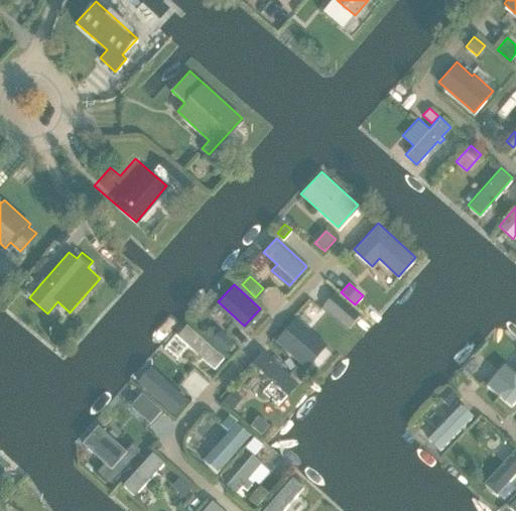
[(349,328),(360,314),(335,291),(323,304),(349,328)]
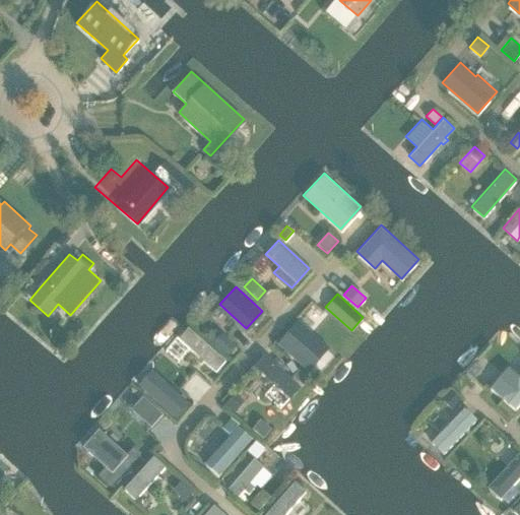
[(328,345),(298,319),(278,340),(309,367),(328,345)]
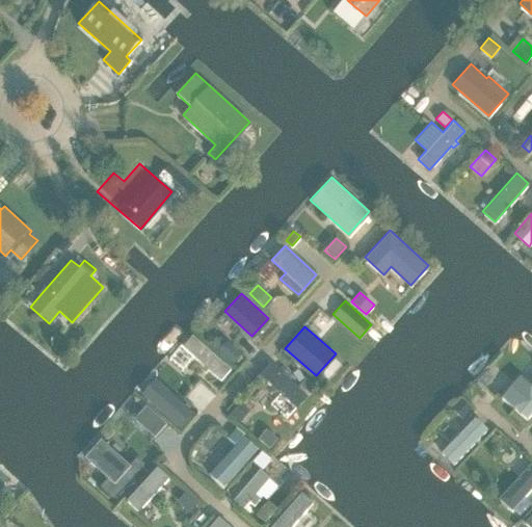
[(230,367),(192,334),(182,344),(219,377),(230,367)]
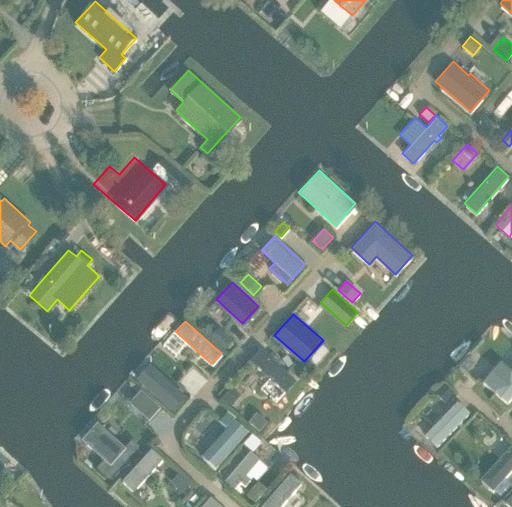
[(224,349),(231,340),(217,328),(210,336),(224,349)]
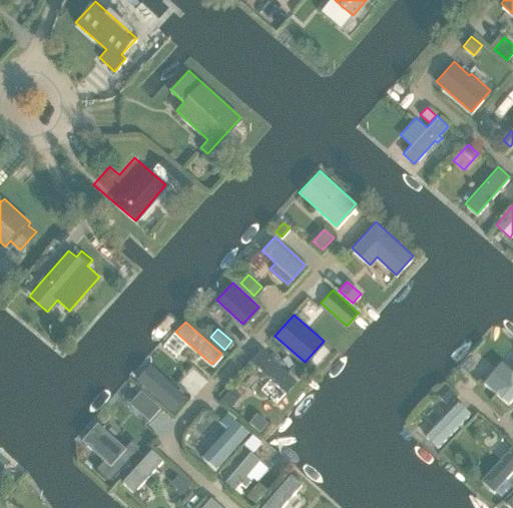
[(297,381),(262,348),(250,360),(286,392),(297,381)]
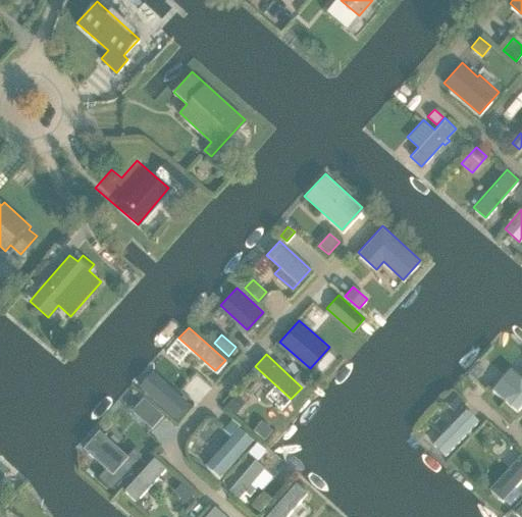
[(475,380),(484,370),(477,363),(468,373),(475,380)]
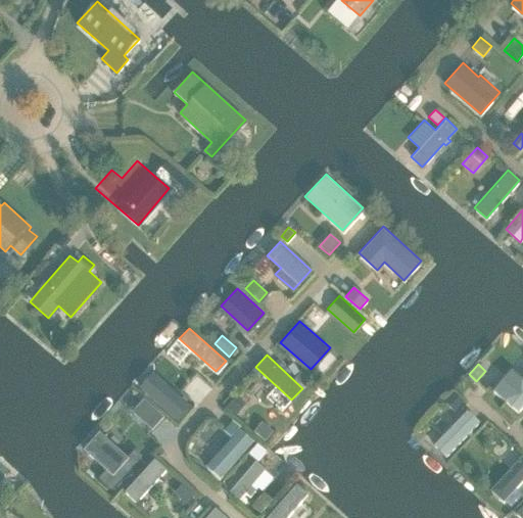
[(522,376),(511,367),(492,389),(519,411),(522,406),(522,376)]
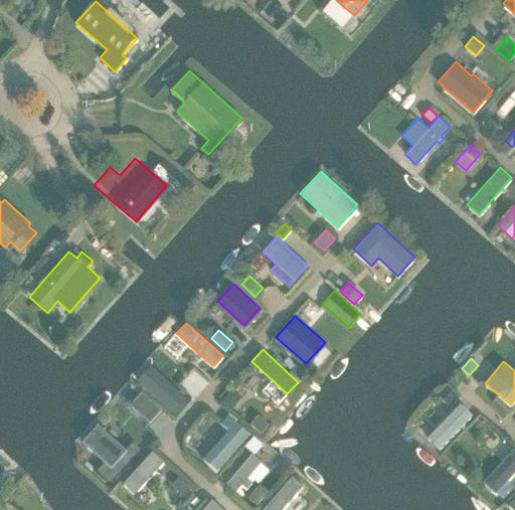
[(187,396),(150,365),(138,379),(174,411),(187,396)]
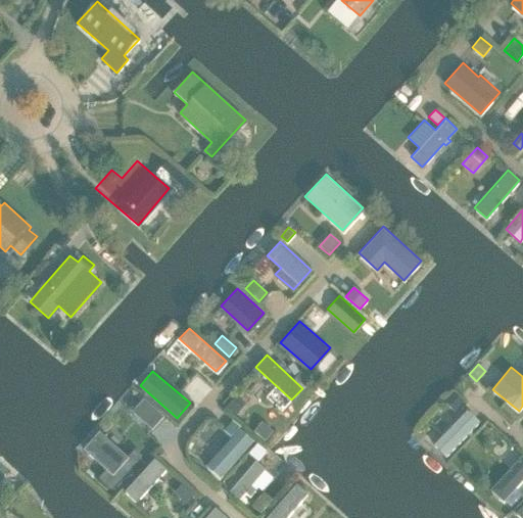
[(311,379),(300,371),(294,377),(304,386),(311,379)]
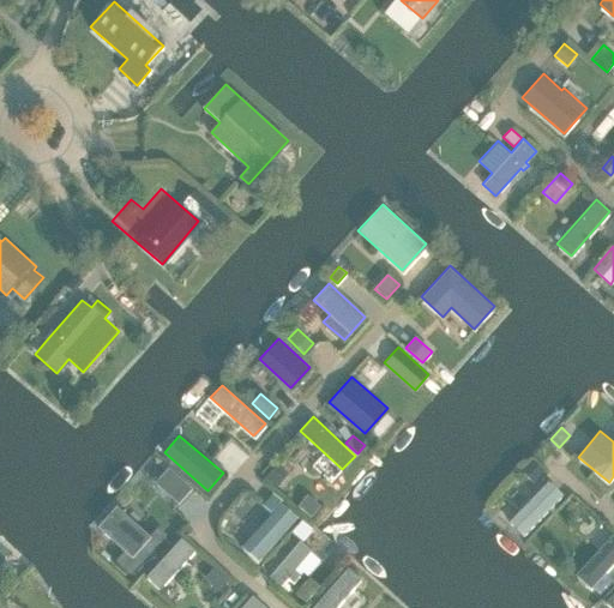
[(533,482),(545,470),(534,458),(522,470),(533,482)]
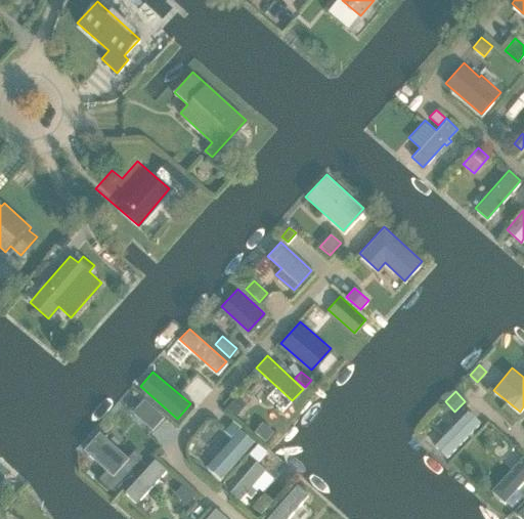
[(247,403),(237,395),(227,406),(237,415),(247,403)]
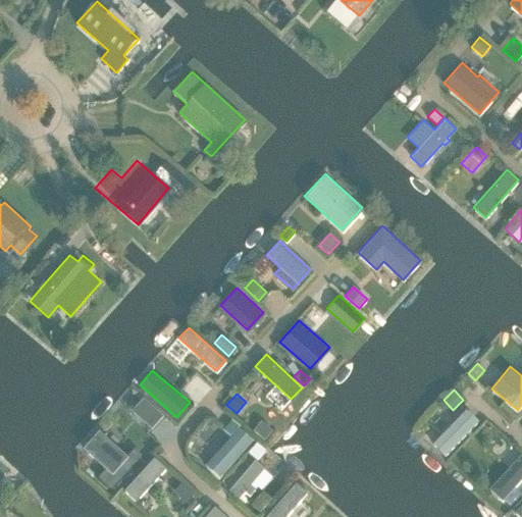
[(478,418),(465,407),(431,443),(445,455),(478,418)]
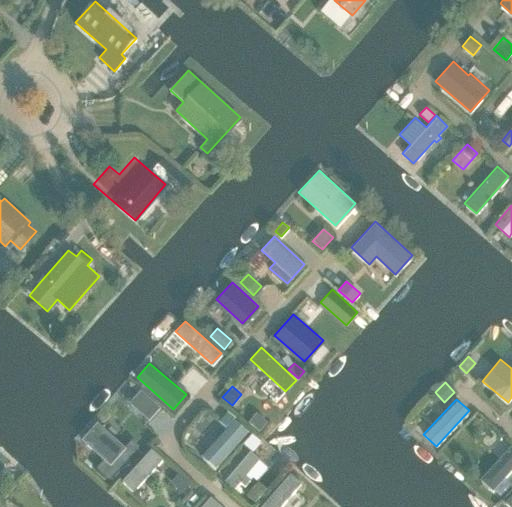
[(267,423),(256,413),(248,422),(259,432),(267,423)]
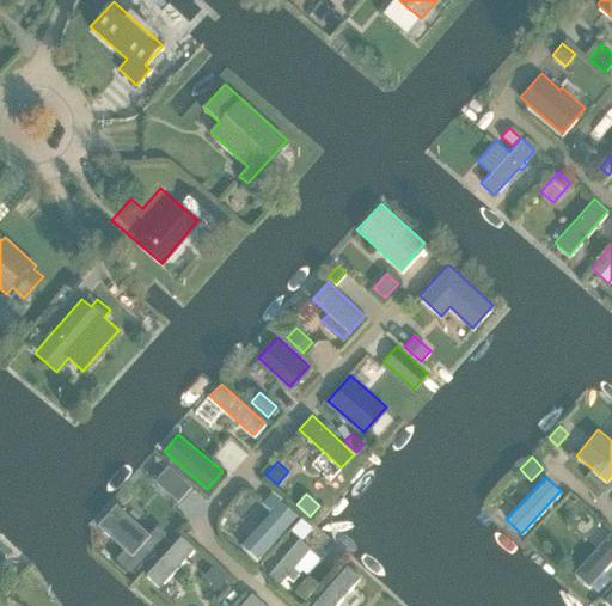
[(295,514),(280,500),(240,543),(257,557),(295,514)]
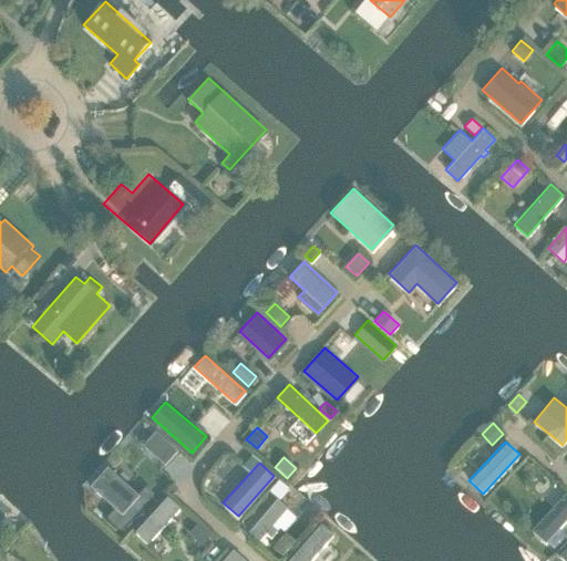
[(137,492),(107,466),(90,486),(114,507),(106,515),(121,528),(154,490),(146,484),(137,492)]
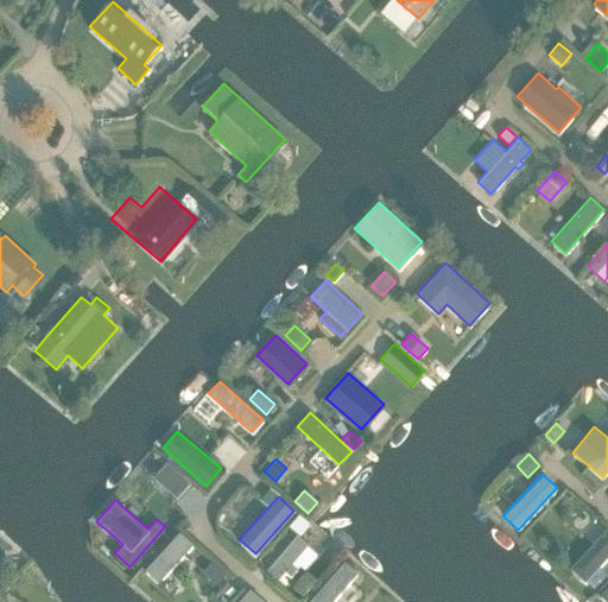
[(310,525),(299,515),(289,526),(301,536),(310,525)]
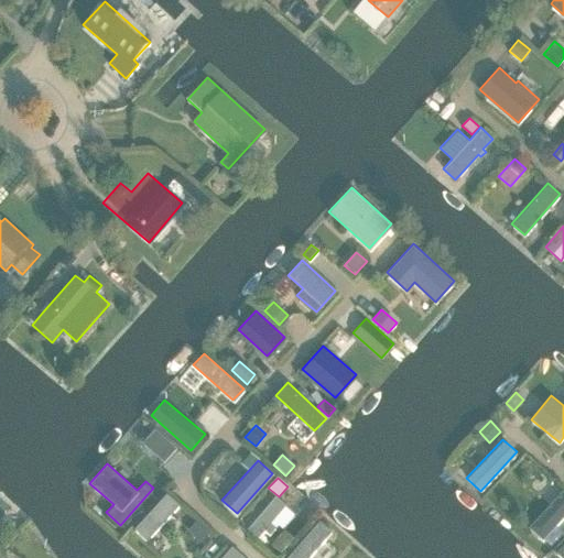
[(563,516),(563,490),(562,489),(528,527),(542,540),(563,516)]
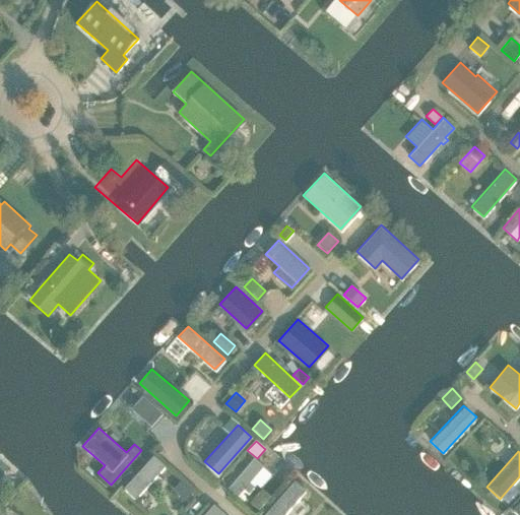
[(165,464),(153,454),(124,487),(135,497),(165,464)]
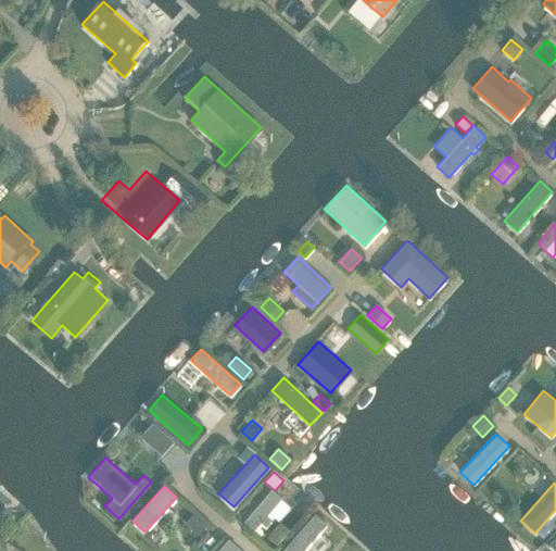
[(281,498),(272,489),(244,521),(254,529),(281,498)]
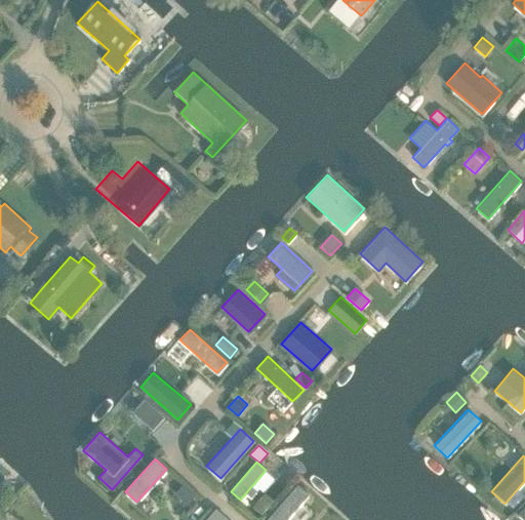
[(283,519),(307,493),(296,484),(266,519),(283,519)]
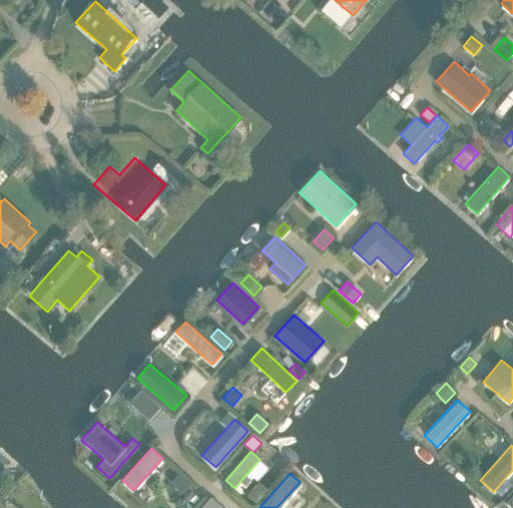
[(189,485),(177,474),(169,484),(181,494),(189,485)]
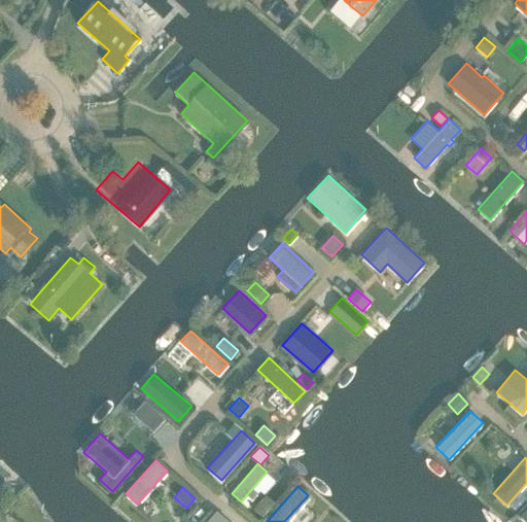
[(275,506),(265,496),(252,510),(262,519),(275,506)]
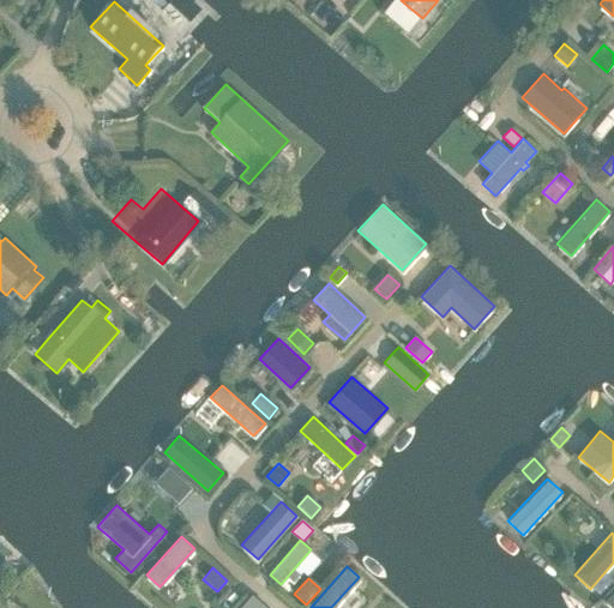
[(613,607),(613,589),(603,601),(612,607),(613,607)]
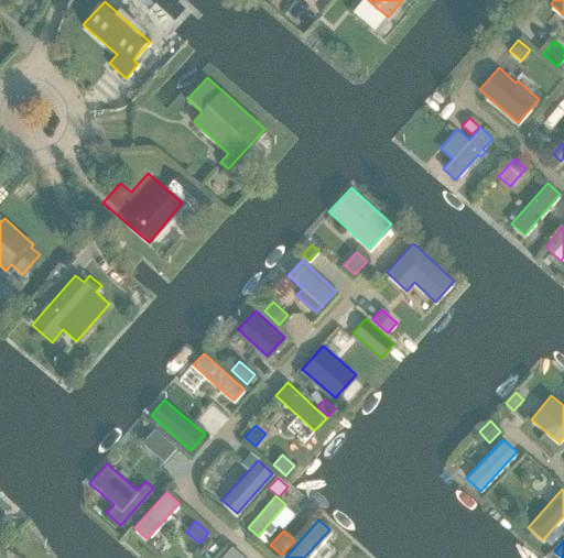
[(242,557),(245,557),(231,545),(219,557),(242,557)]
